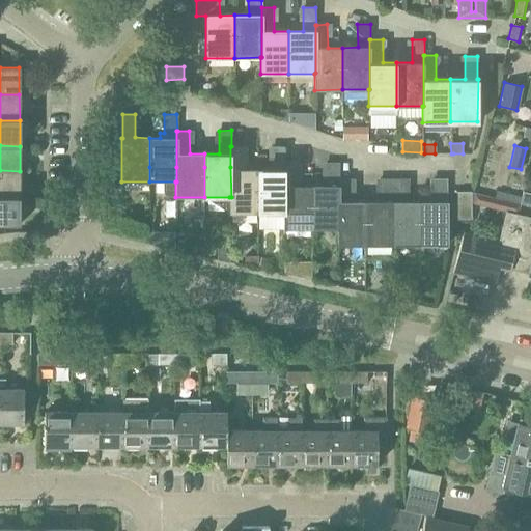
[(258,214),(258,170),(243,170),(244,146),(231,146),(230,146),(230,167),(231,197),(229,197),(230,214),(258,214)]
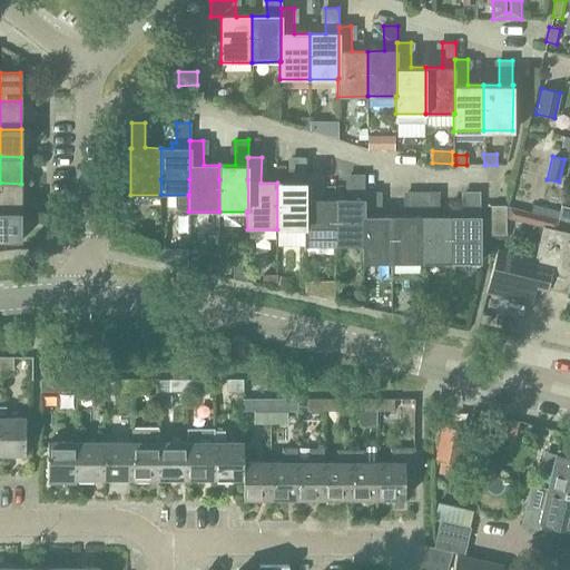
[(277,183),(277,229),(305,228),(306,228),(306,179),(306,175),(307,175),(306,158),(293,157),(293,183),(277,183)]
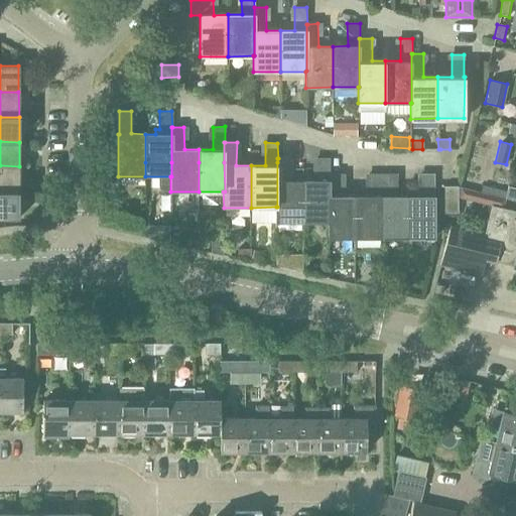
[(289,158),(278,158),(277,158),(277,162),(277,207),(276,207),(276,223),(304,223),(304,181),(290,181),(289,158)]
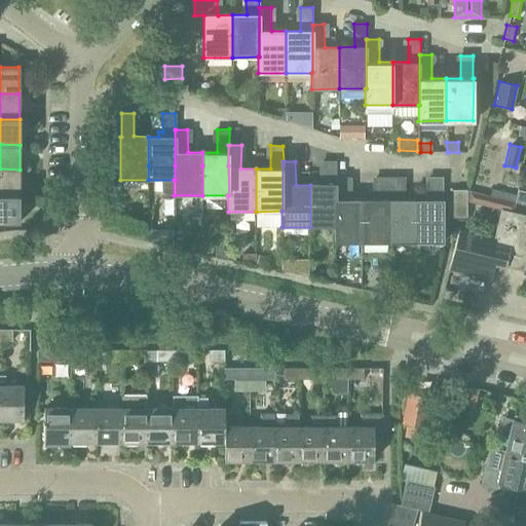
[(337,161),(325,161),(325,185),(310,185),(310,227),(335,227),(336,227),(336,179),(337,179),(337,161)]
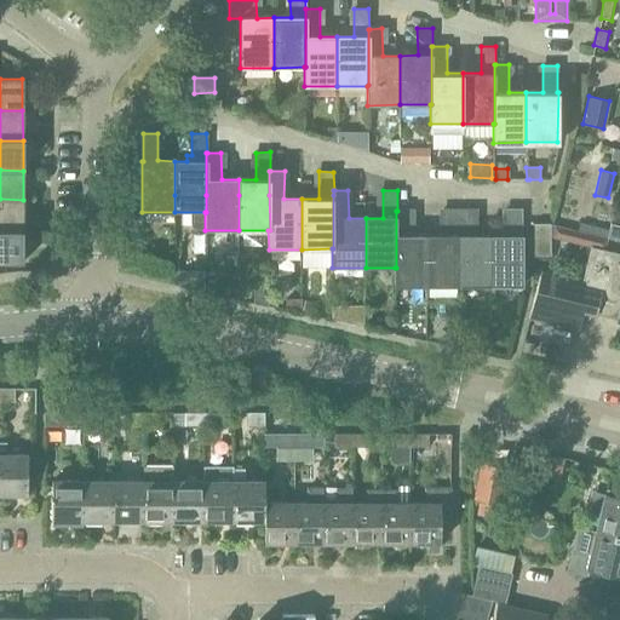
[(0,229),(23,229),(23,200),(0,199),(0,229)]
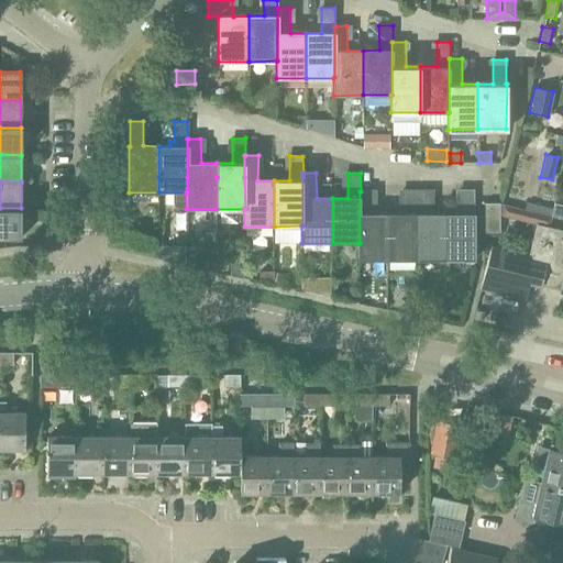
[(462,214),(444,214),(445,260),(475,260),(474,189),(462,189),(462,214)]
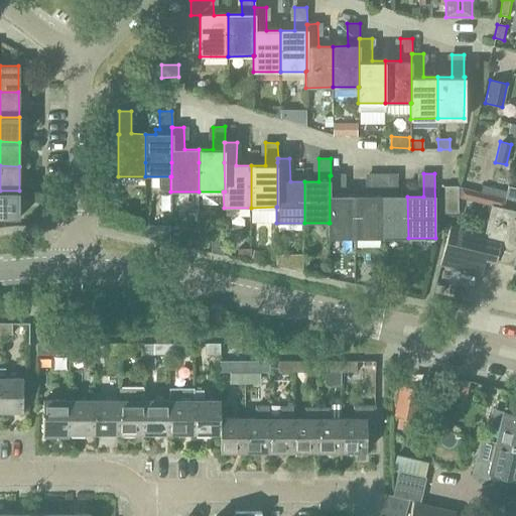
[(342,174),(331,175),(330,175),(330,223),(329,223),(329,239),(357,239),(357,198),(342,198),(342,174)]
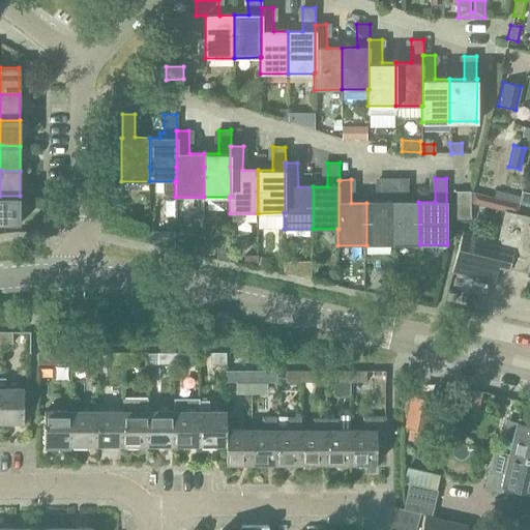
[(366,245),(392,245),(391,179),(381,179),(382,203),(366,203),(366,245)]
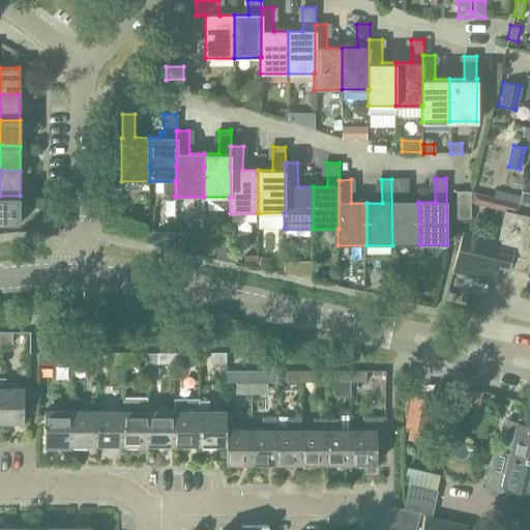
[(402,179),(391,179),(392,245),(419,244),(418,202),(403,202),(402,179)]
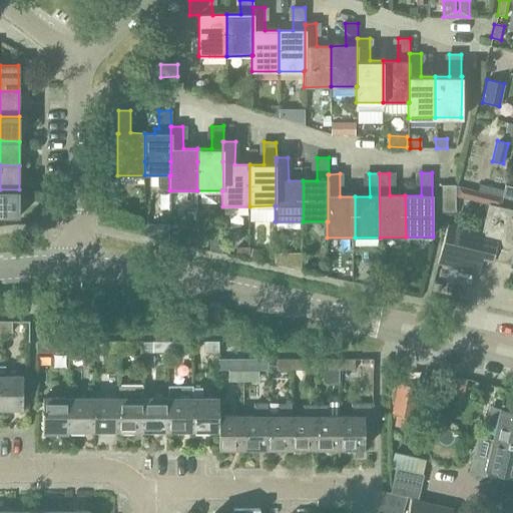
[(455,184),(440,184),(441,211),(455,211),(455,196),(455,195),(455,185),(455,184)]
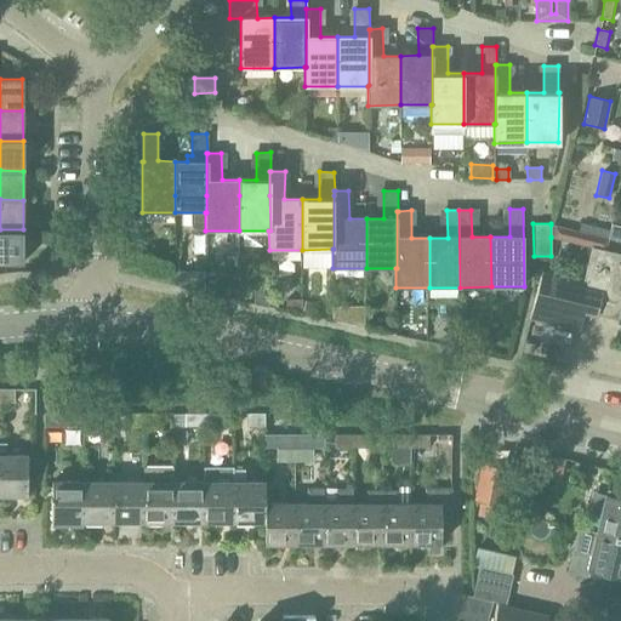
[(620,226),(611,223),(608,239),(620,241),(620,226)]
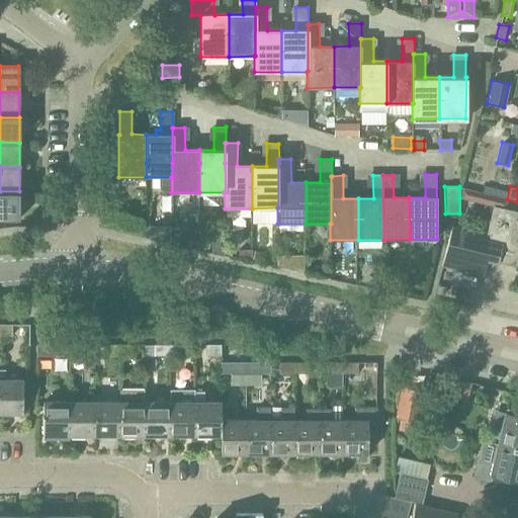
[(473,190),(459,187),(459,197),(459,198),(471,201),(473,190)]
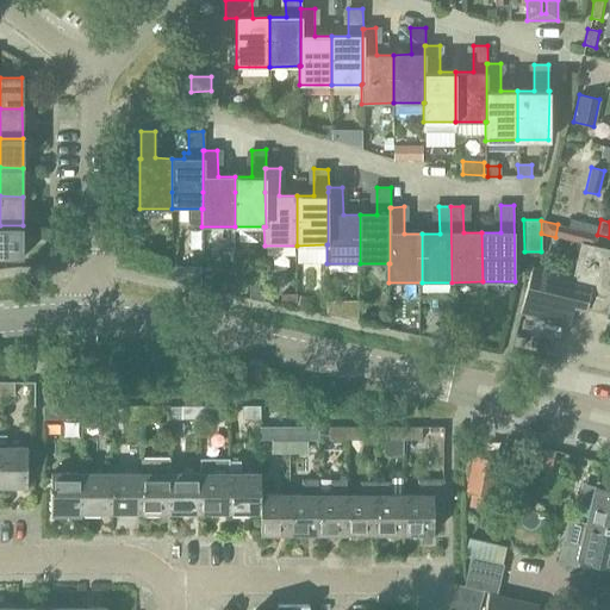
[(0,256),(24,257),(23,225),(0,225),(0,256)]
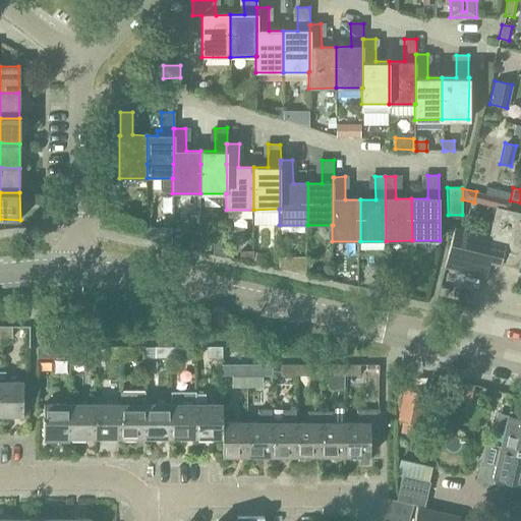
[(496,208),(489,236),(454,227),(444,267),(486,277),(489,263),(501,266),(501,264),(520,269),(520,214),(508,211),(496,208)]
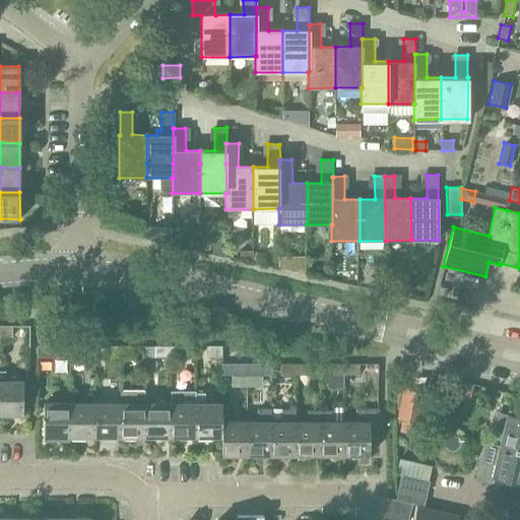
[(145,240),(157,242),(157,228),(145,228),(145,240)]
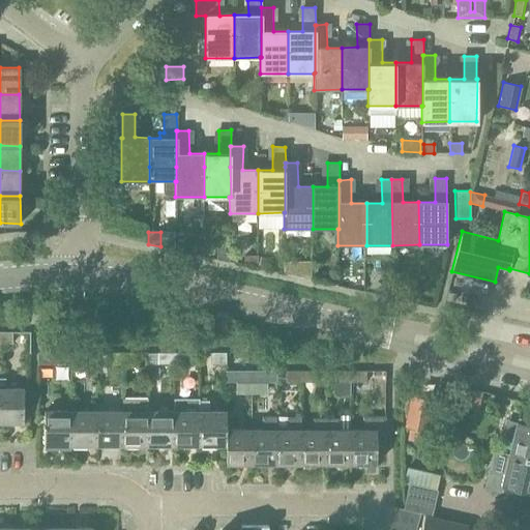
[(189,235),(177,235),(177,249),(189,253),(189,235)]
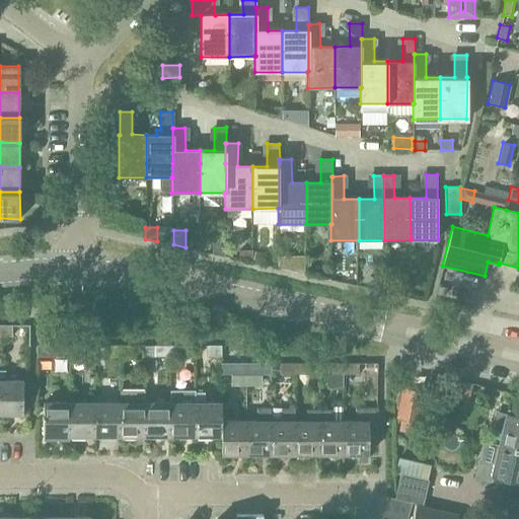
[(252,249),(239,249),(239,260),(252,260),(252,249)]
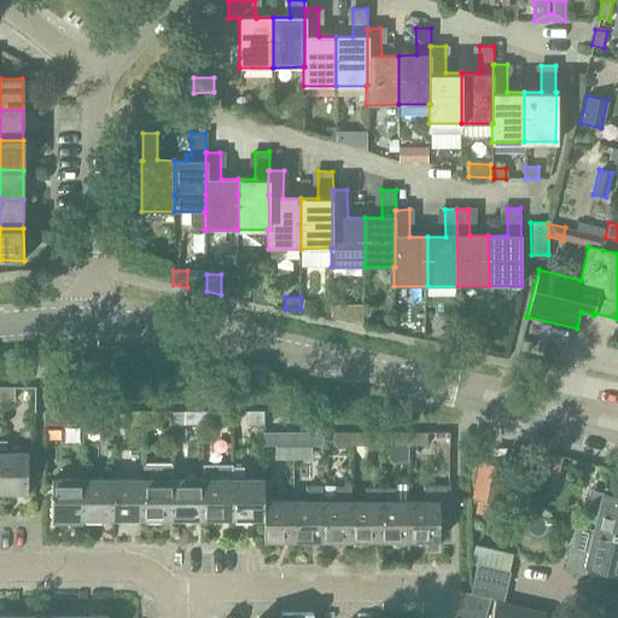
[(301,313),(312,315),(314,302),(303,299),(301,313)]
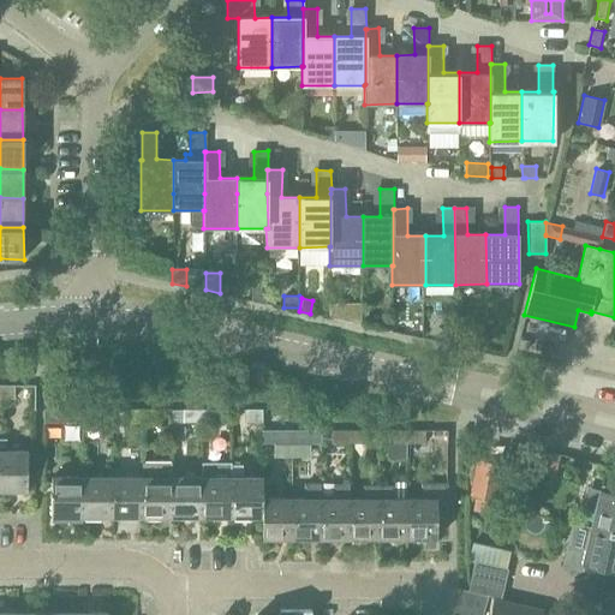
[(328,303),(329,318),(341,321),(341,303),(328,303)]
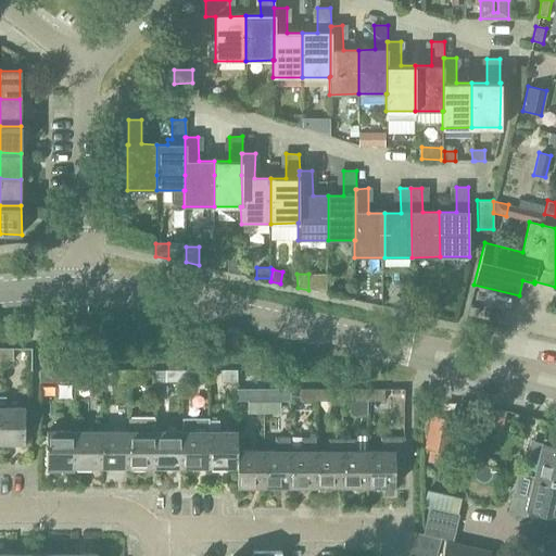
[(12,349),(0,349),(0,359),(12,361),(12,349)]
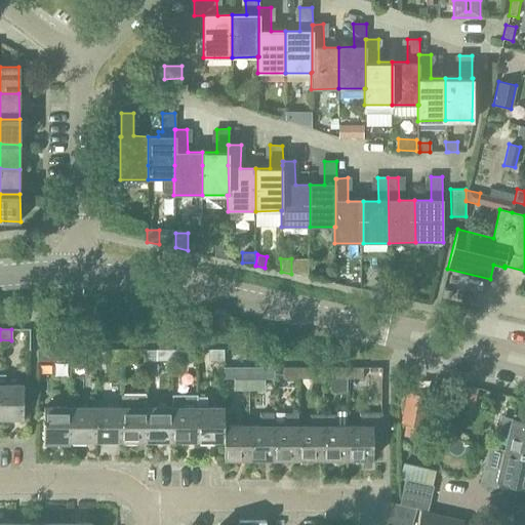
[(171,350),(171,360),(188,360),(187,349),(171,350)]
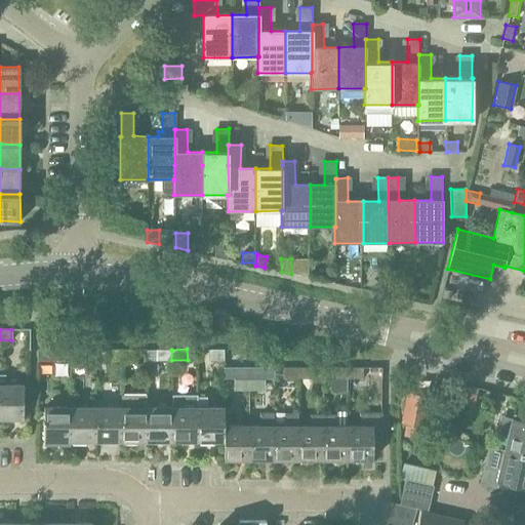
[(55,360),(70,360),(70,350),(55,350),(55,360)]
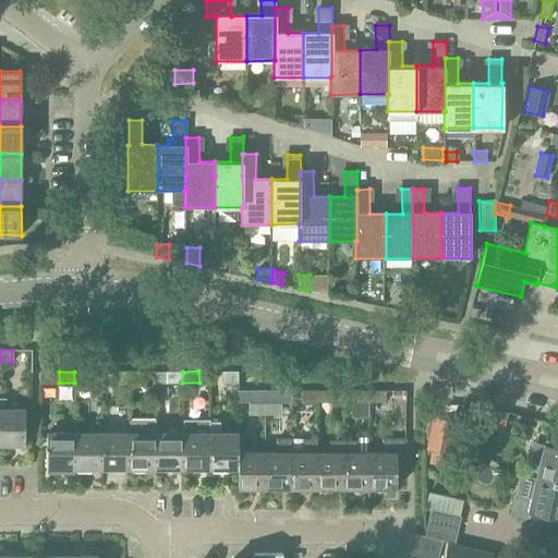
[(92,372),(74,372),(74,383),(92,383),(92,372)]
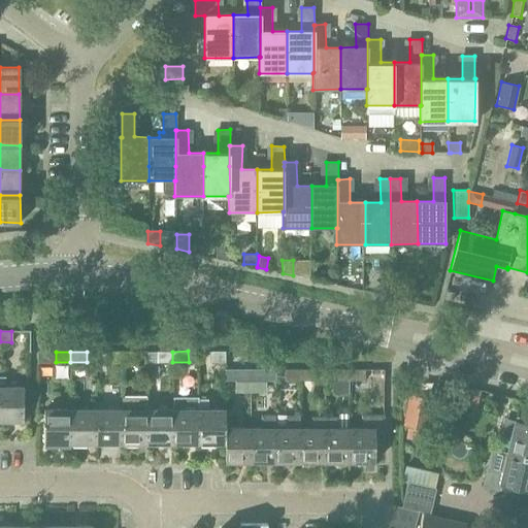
[(122,362),(122,352),(106,352),(106,362),(122,362)]
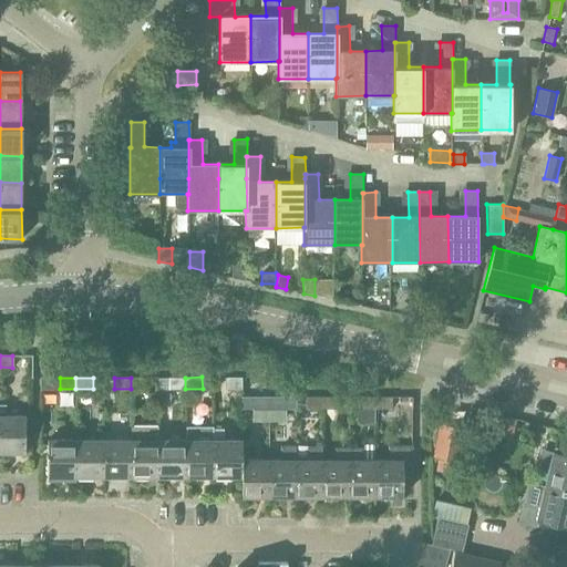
[(131,378),(131,389),(146,389),(146,378),(131,378)]
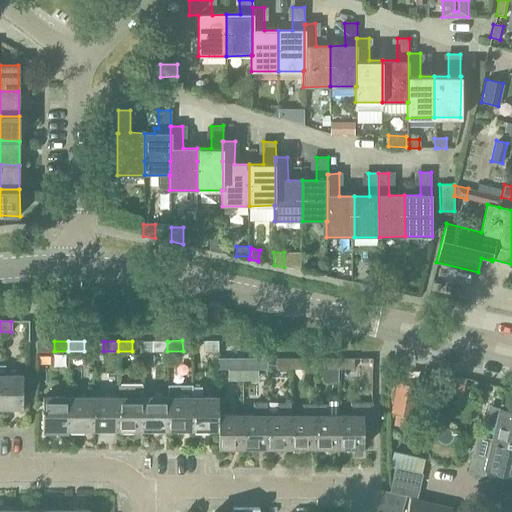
[(153,351),(167,351),(167,341),(153,341),(143,341),(143,352),(153,352),(153,351)]
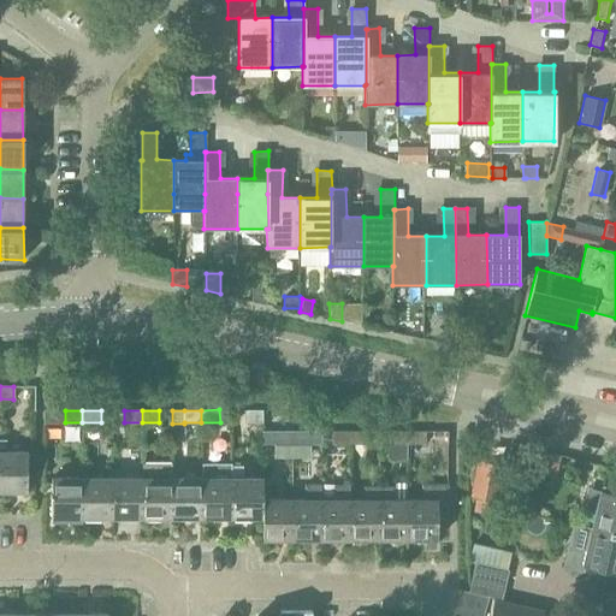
[(246,410),(246,422),(262,422),(262,410),(246,410)]
